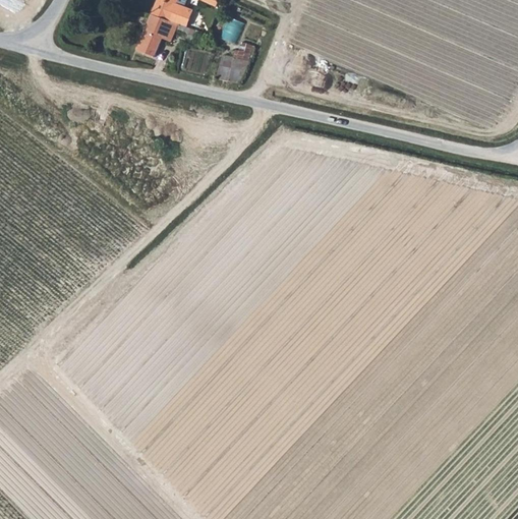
[(177,0),(155,0),(155,2),(150,12),(167,18),(170,20),(178,23),(184,26),(191,10),(176,4),(177,0)]
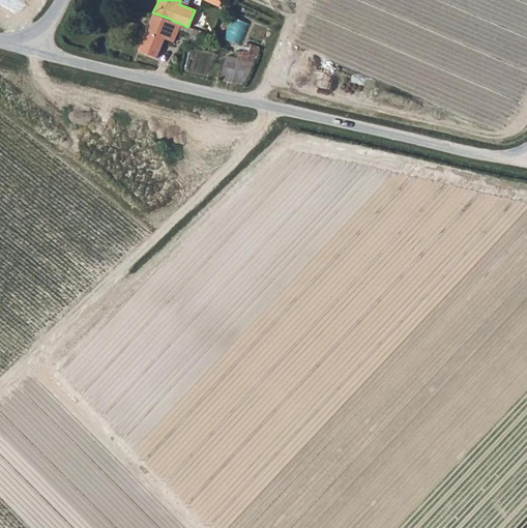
[(157,54),(165,37),(173,21),(170,19),(152,12),(138,46),(157,54)]
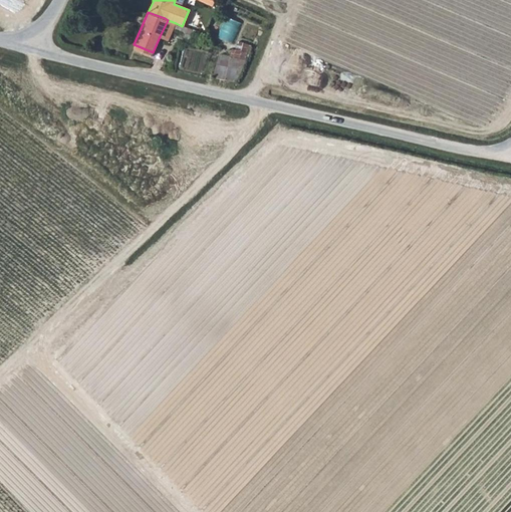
[(169,40),(173,30),(176,23),(168,20),(160,36),(169,40)]
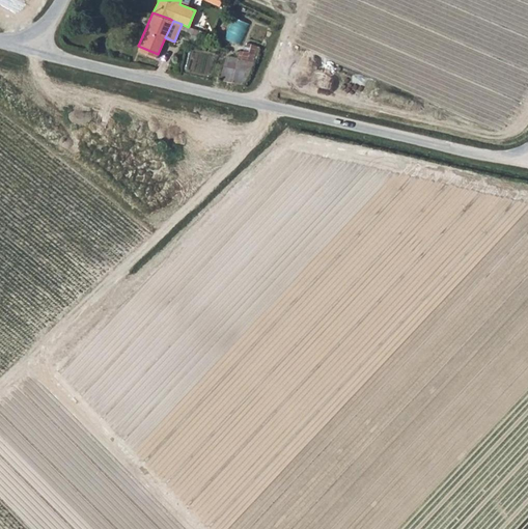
[(229,42),(242,46),(249,26),(237,21),(229,42)]
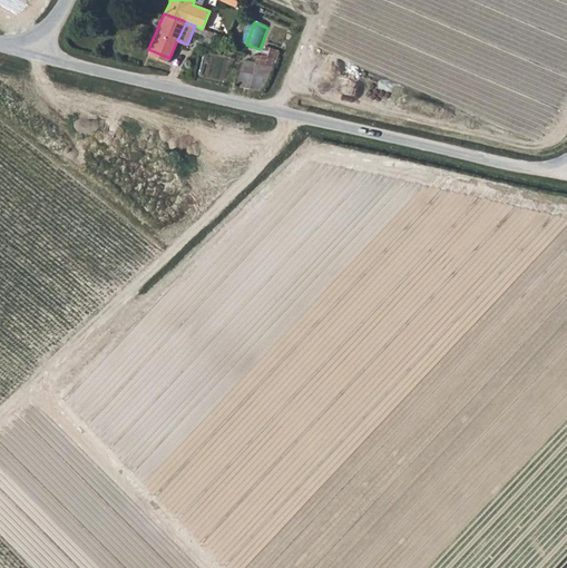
[(211,37),(213,32),(202,29),(195,26),(192,33),(206,38),(206,36),(208,35),(211,37)]
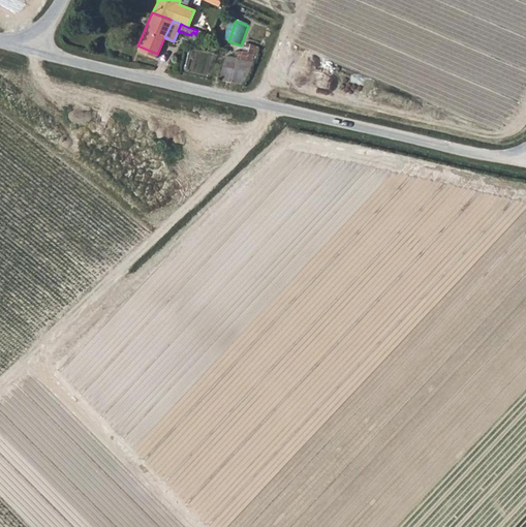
[(227,61),(224,83),(248,87),(255,47),(245,45),(242,63),(227,61)]
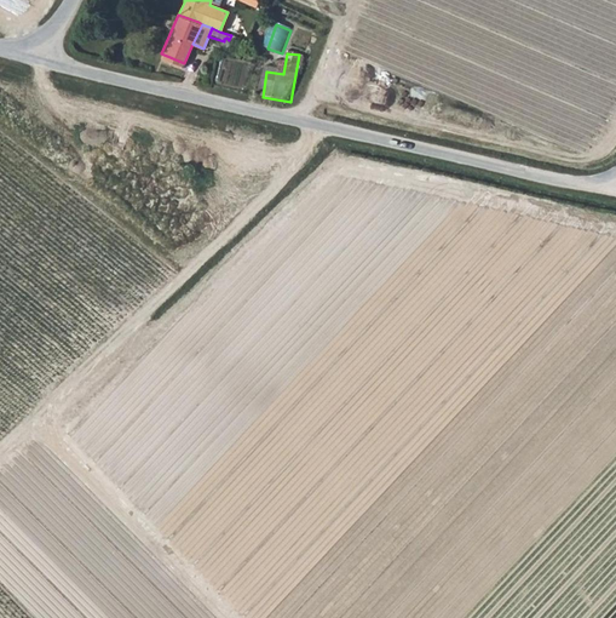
All buildings are outlined.
